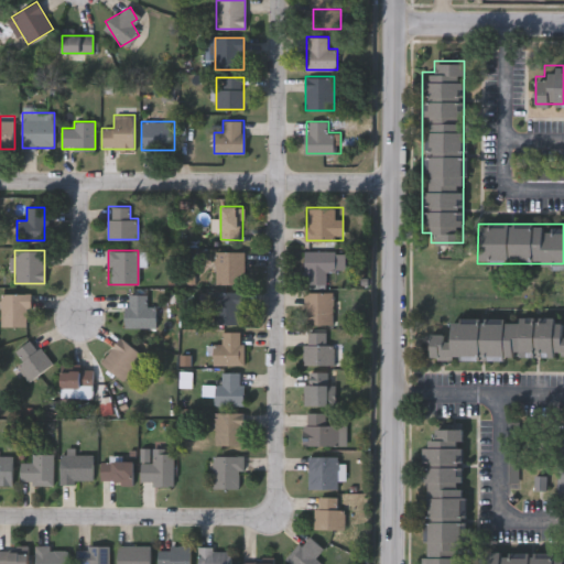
[(326,271),(326,284),(304,284),(304,250),(337,250),(337,271),(326,271)]
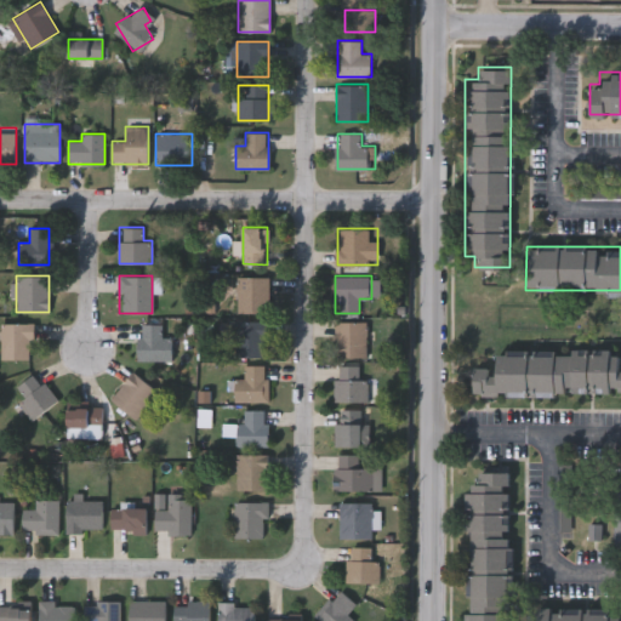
[(235,313),(235,277),(266,277),(266,313),(235,313)]
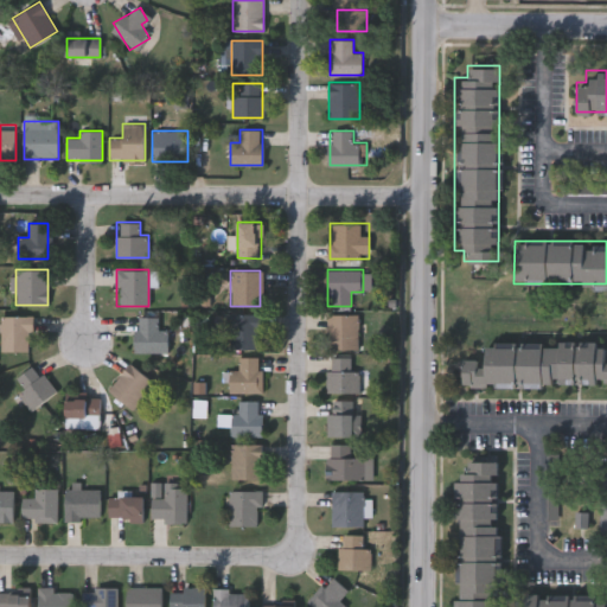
[(260,313),(260,349),(229,349),(229,314),(260,313)]
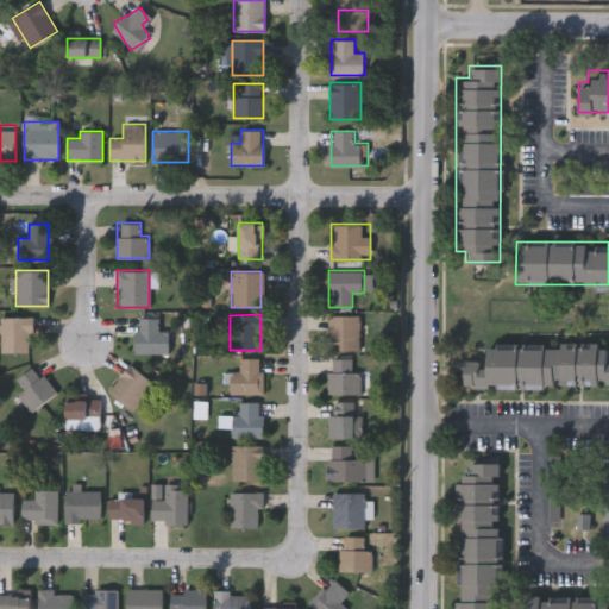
[(328,351),(328,315),(358,315),(358,351),(328,351)]
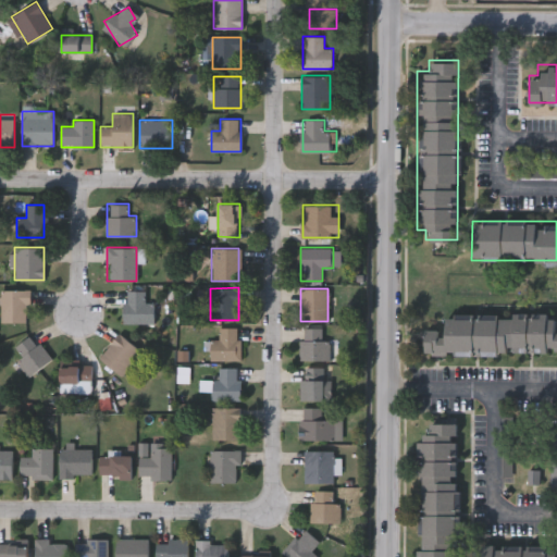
[(0,289),(28,289),(28,322),(0,322),(0,289)]
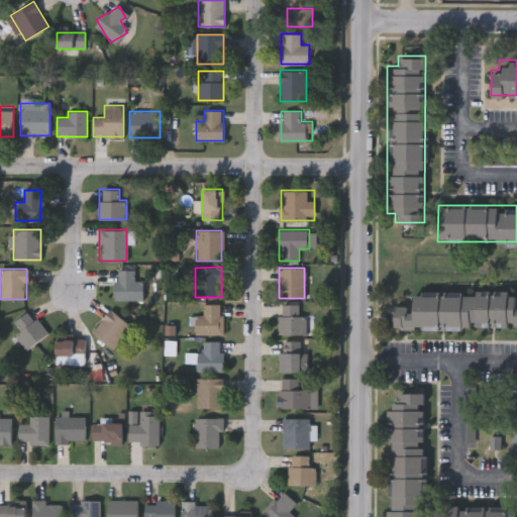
[(143,281),(142,300),(115,299),(115,270),(134,270),(134,281),(143,281)]
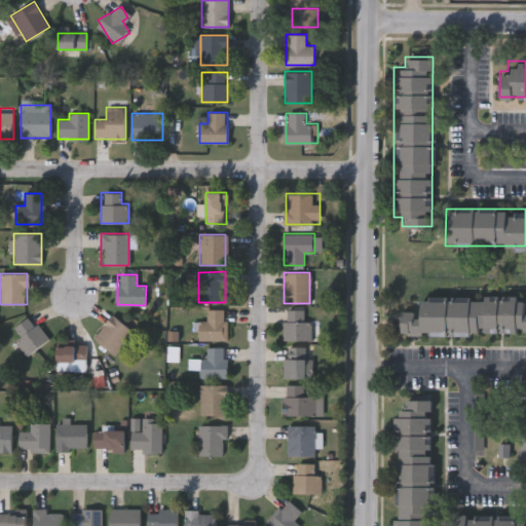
[(525,331),(399,332),(399,309),(418,309),(418,297),(524,296),(524,305),(525,305),(525,331)]
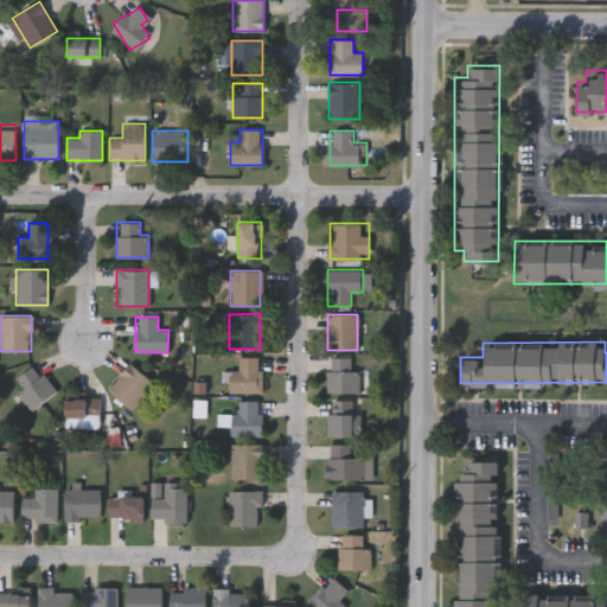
[(238,370),(238,357),(260,357),(261,391),(229,393),(228,370),(238,370)]
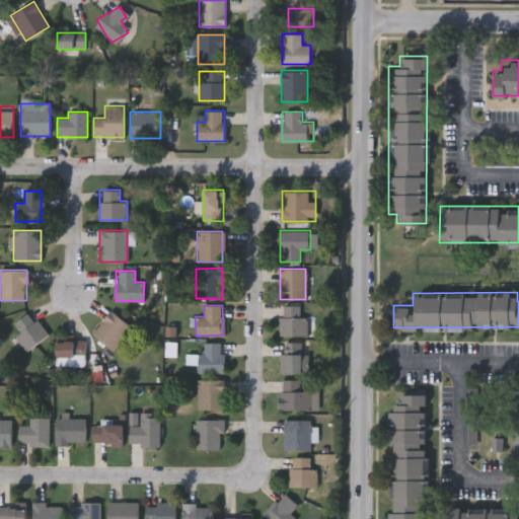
[(313,335),(280,335),(280,305),(300,305),(300,316),(313,316),(313,335)]
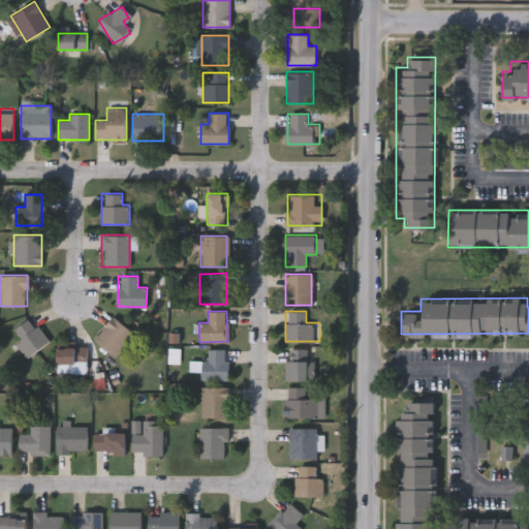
[(116,356),(94,340),(113,316),(134,333),(116,356)]
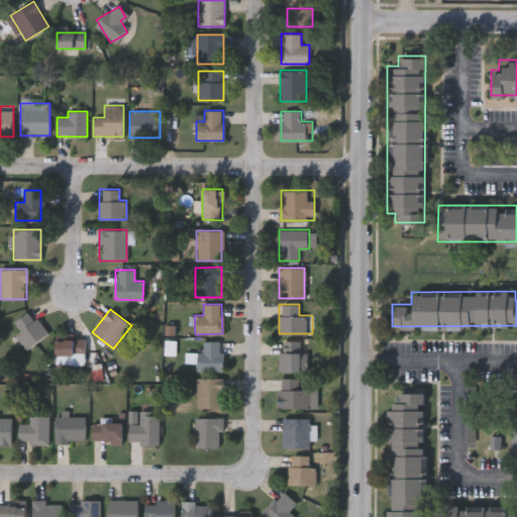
[(14,336),(21,331),(14,322),(29,310),(47,332),(26,350),(14,336)]
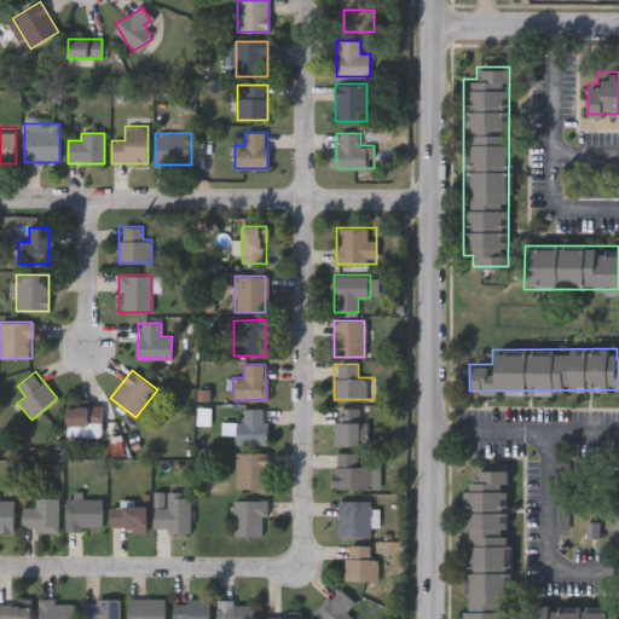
[(68,437),(68,406),(102,406),(102,437),(68,437)]
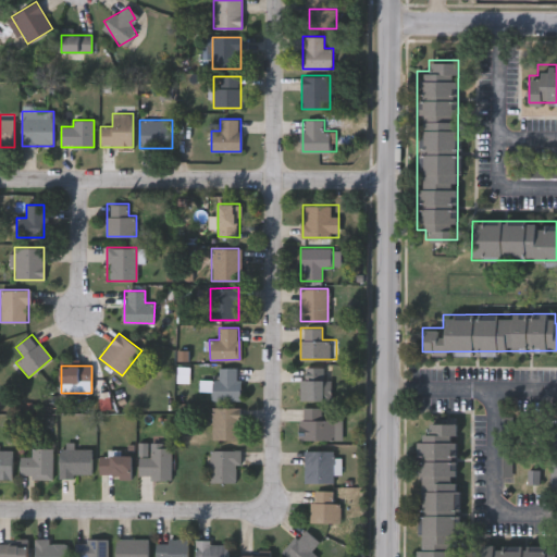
[(240,399),(211,399),(211,379),(218,379),(218,368),(240,368),(240,399)]
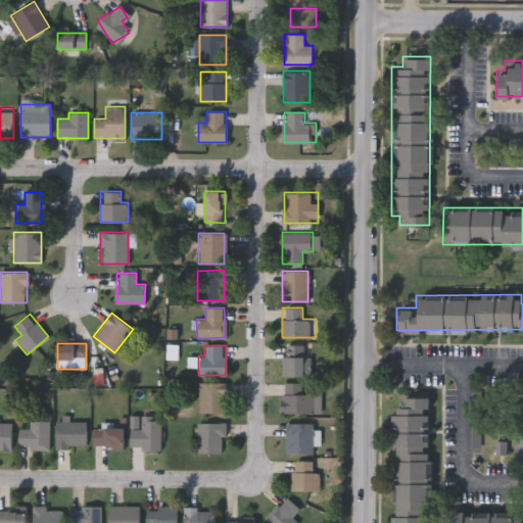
[(285,345),(310,345),(310,375),(285,375),(285,345)]
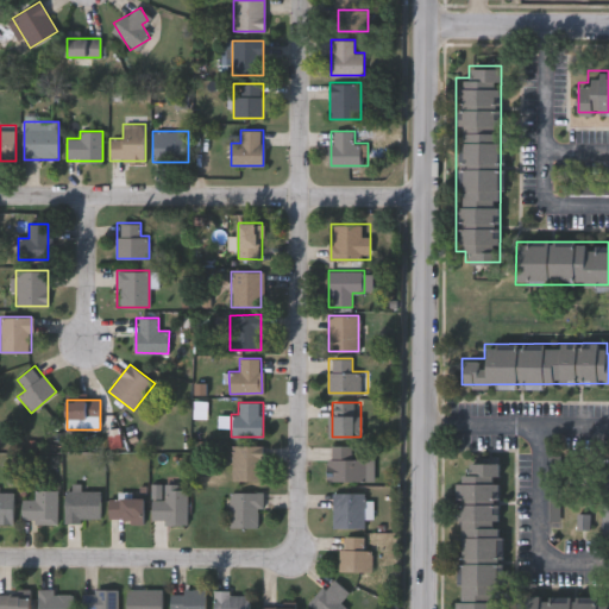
[(231,481),(231,445),(263,445),(263,481),(231,481)]
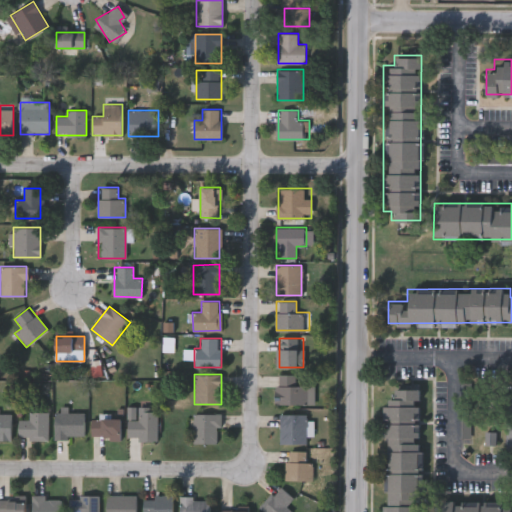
[(296,385),(309,385),(309,404),(276,403),(276,375),(296,375),(296,385)]
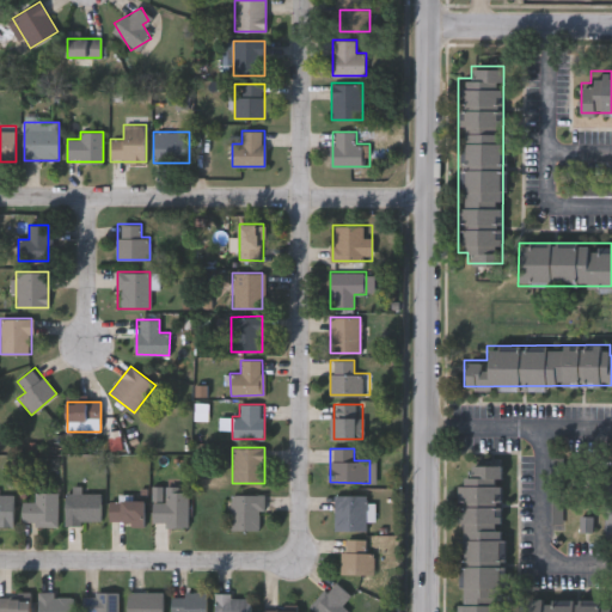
[(501,463),(499,611),(454,611),(458,463),(501,463)]
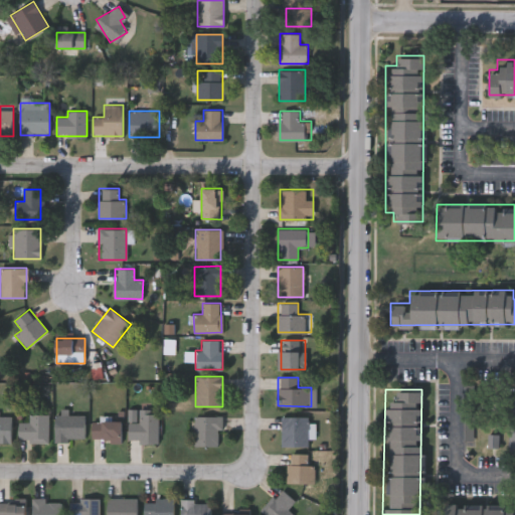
[(19,442),(19,421),(29,421),(29,413),(48,413),(48,442),(19,442)]
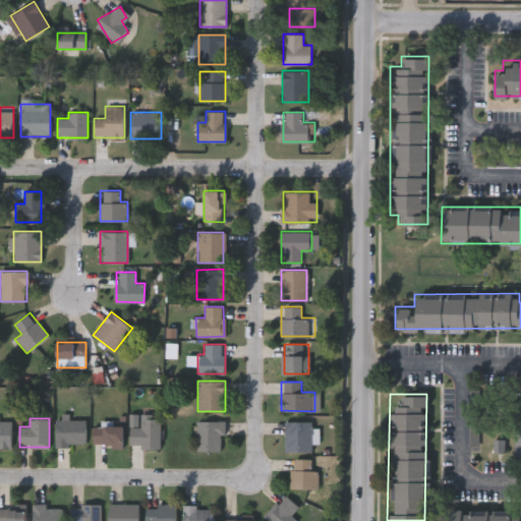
[(85,418),(85,446),(57,446),(57,418),(85,418)]
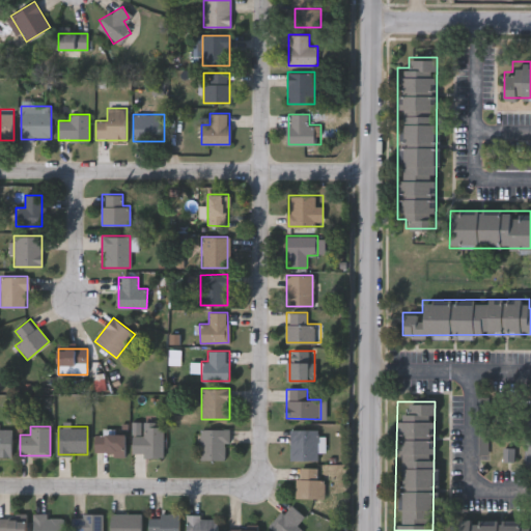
[(12,456),(0,456),(0,429),(12,429),(12,456)]
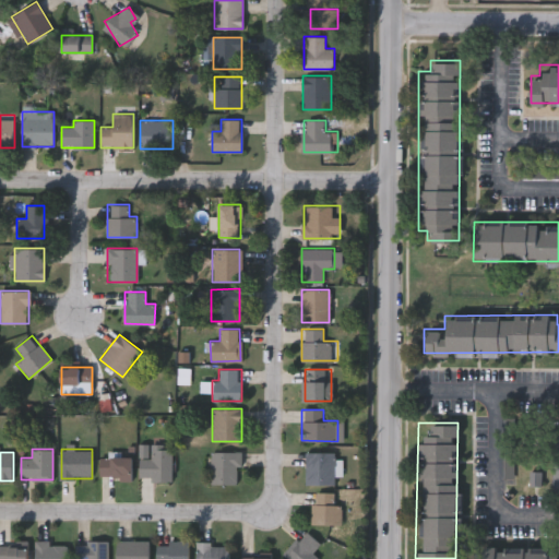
[(171,452),(171,479),(140,479),(140,458),(151,458),(151,452),(171,452)]
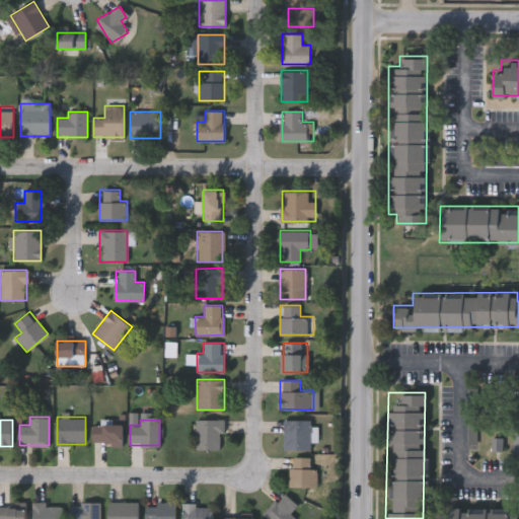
[(220,420),(220,449),(196,449),(196,420),(220,420)]
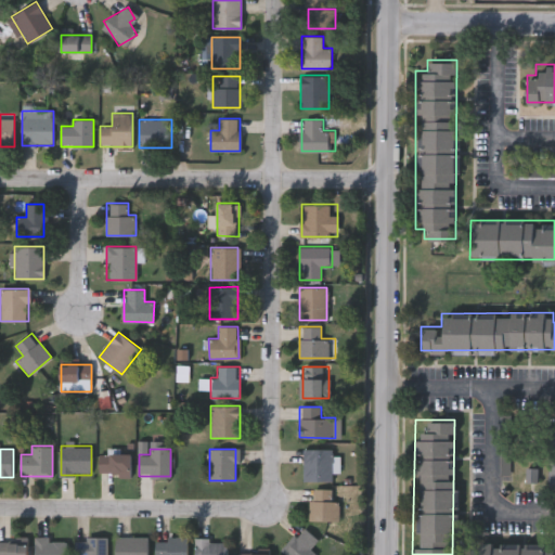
[(304,480),(304,449),(332,449),(332,480),(304,480)]
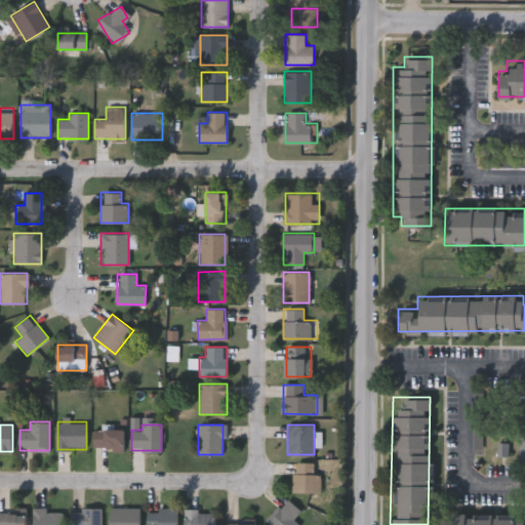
[(94,448),(94,429),(125,429),(125,448),(94,448)]
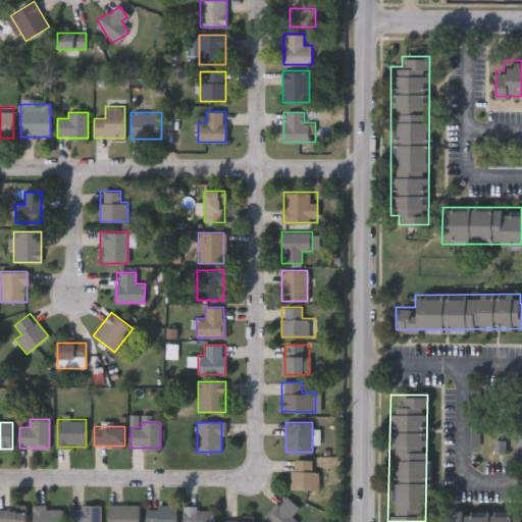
[(292,489),(292,460),(317,460),(317,489),(292,489)]
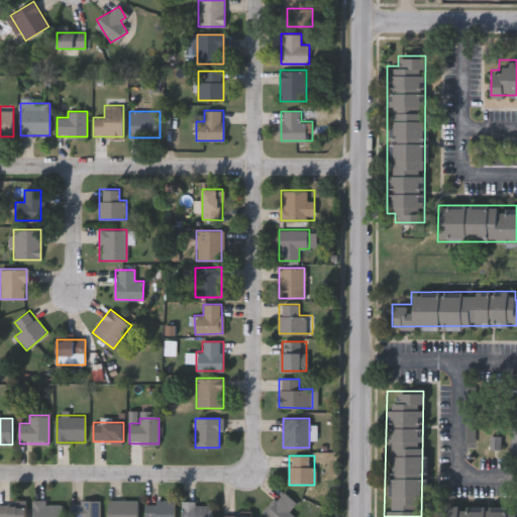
[(266,516),(262,514),(281,490),(296,502),(289,512),(295,516),(266,516)]
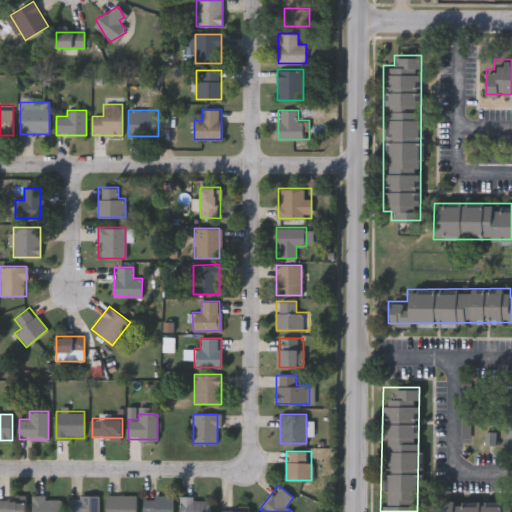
[(137,495),(137,511),(106,511),(106,495),(137,495)]
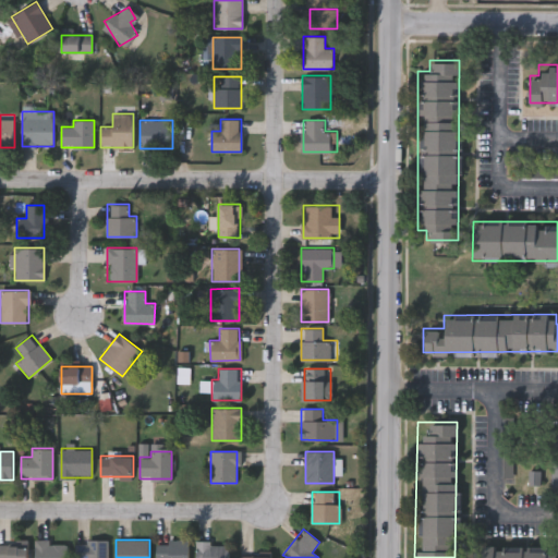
[(189,557),(157,557),(157,540),(189,540),(189,557)]
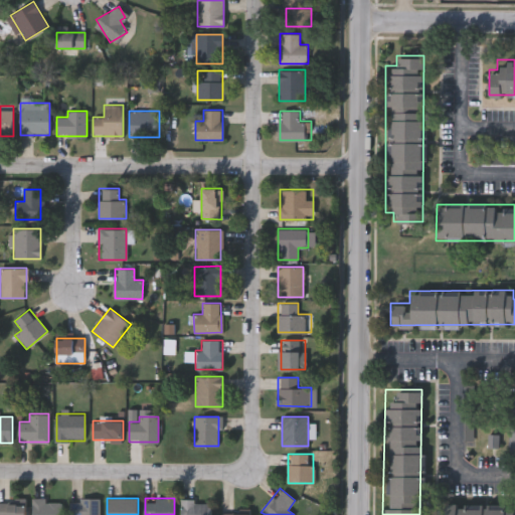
[(99,499),(99,514),(70,514),(70,499),(99,499)]
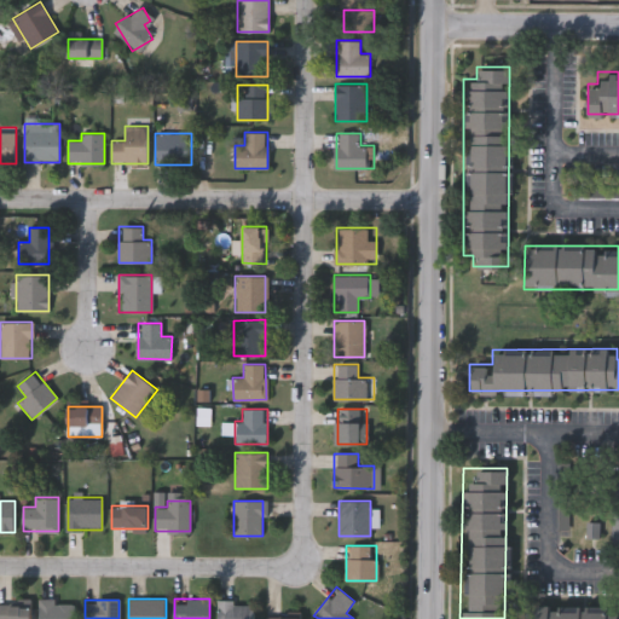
[(75,618),(40,618),(40,601),(75,601),(75,618)]
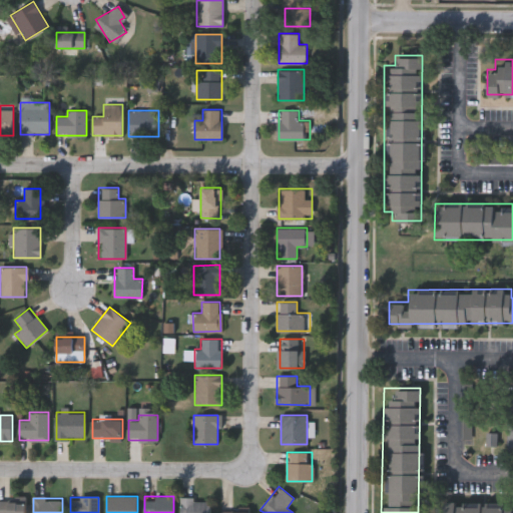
[(180,512),(180,499),(210,499),(210,512),(180,512)]
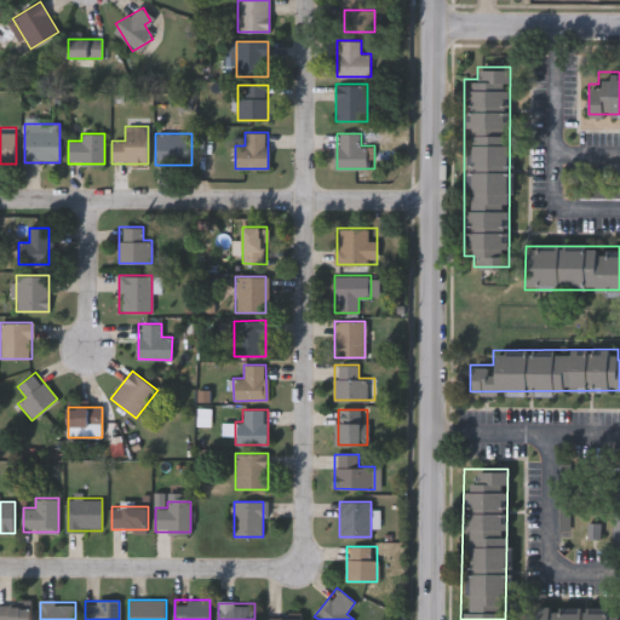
[(0,619),(0,606),(33,606),(33,619),(0,619)]
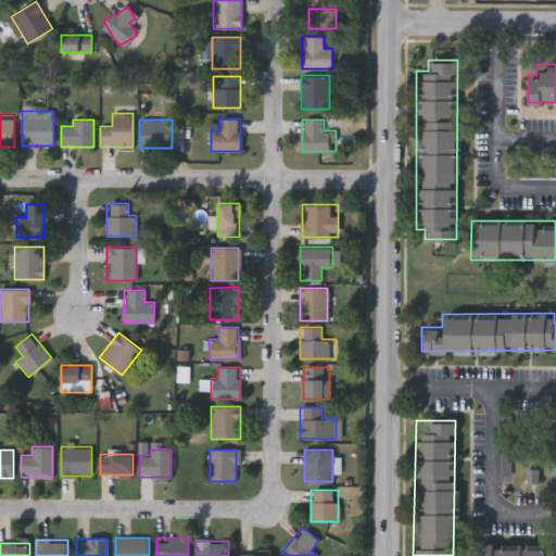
[(555,545),(555,555),(480,555),(480,544),(555,545)]
